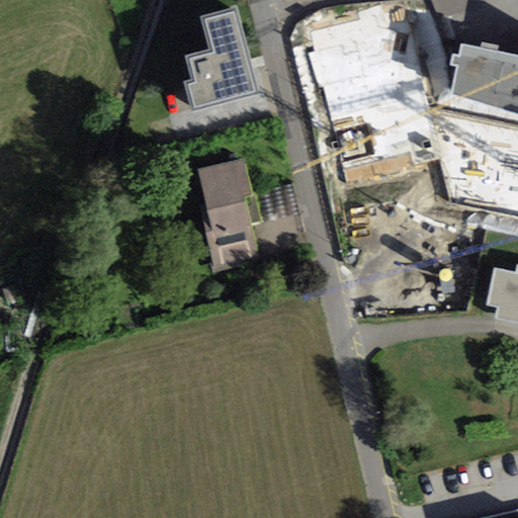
[(258,96),(236,7),(199,16),(208,52),(185,57),(190,79),(182,81),(190,113),(258,96)]
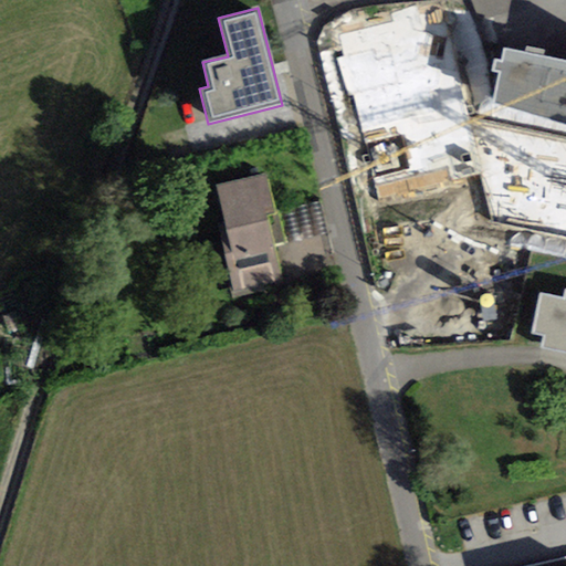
[(565,61),(504,49),(502,62),(495,60),(493,71),(500,72),(493,104),(564,125),(565,125),(565,61)]
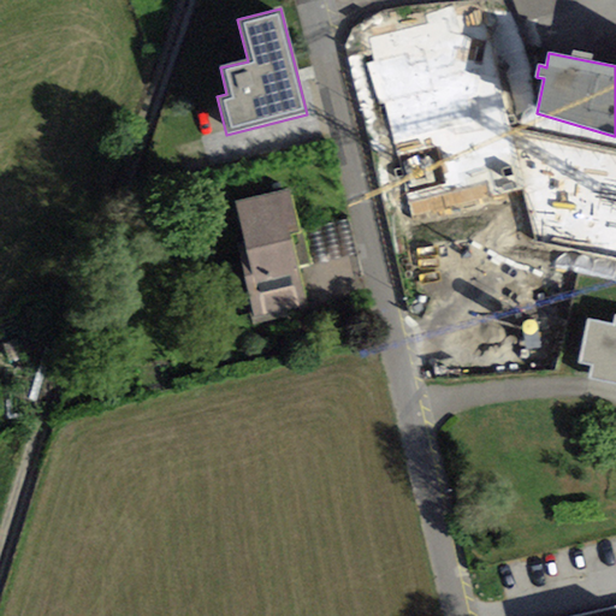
[(254,321),(307,309),(290,234),(296,232),(286,188),(225,203),(254,321)]
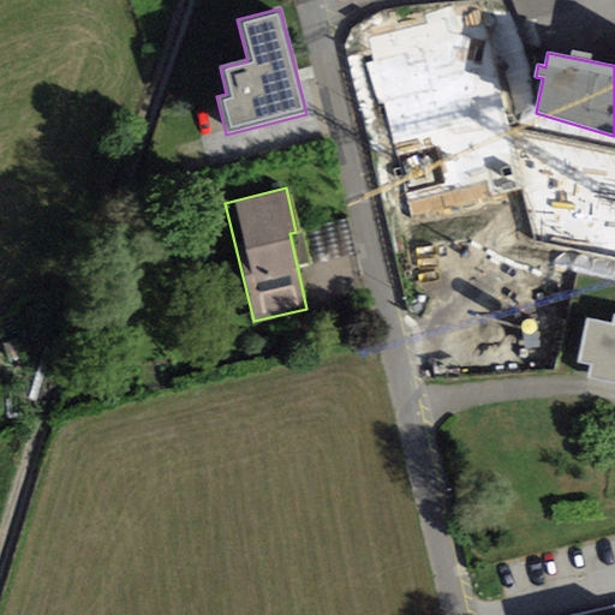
[(586,320),(577,363),(591,366),(589,378),(614,383),(614,316),(611,326),(586,320)]
